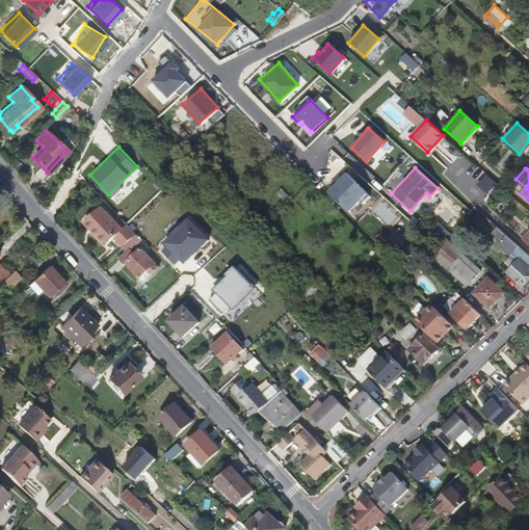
[(346,174),(327,192),(347,212),(359,201),(362,204),(369,196),(346,174)]
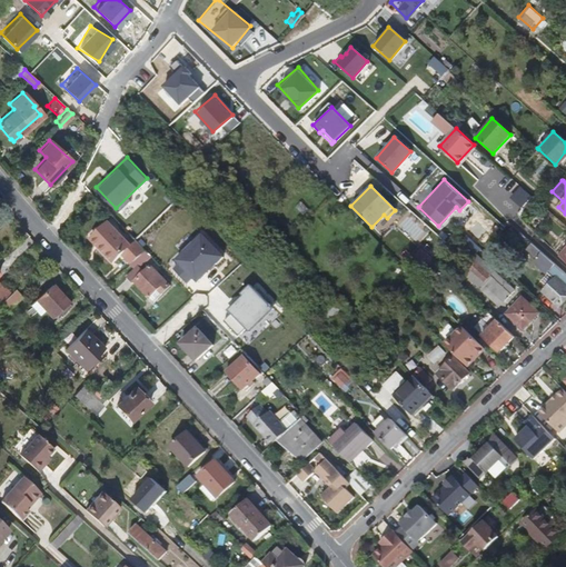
[(525,211),(536,200),(532,196),(520,207),(525,211)]
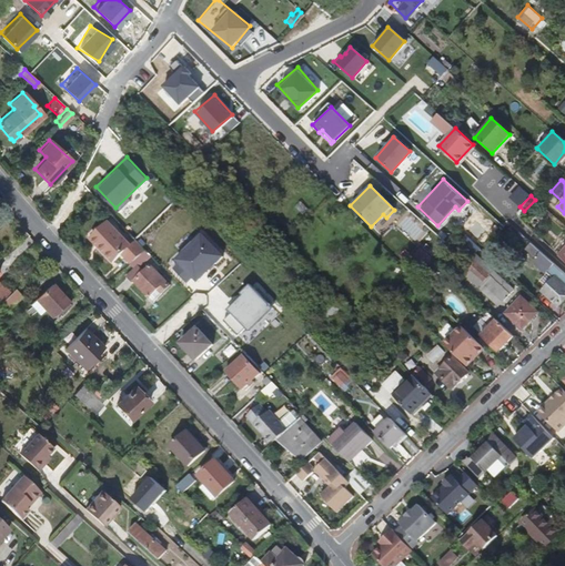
[(524,211),(520,206),(515,211),(518,216),(524,211)]
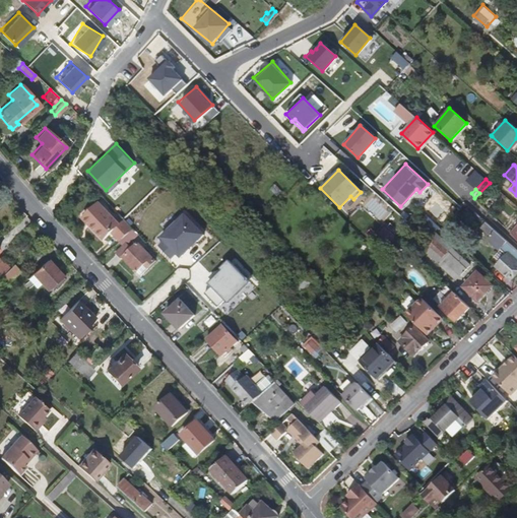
[(131,228),(122,217),(117,222),(95,201),(80,216),(88,224),(84,229),(91,235),(95,232),(101,238),(109,230),(119,240),(131,228)]
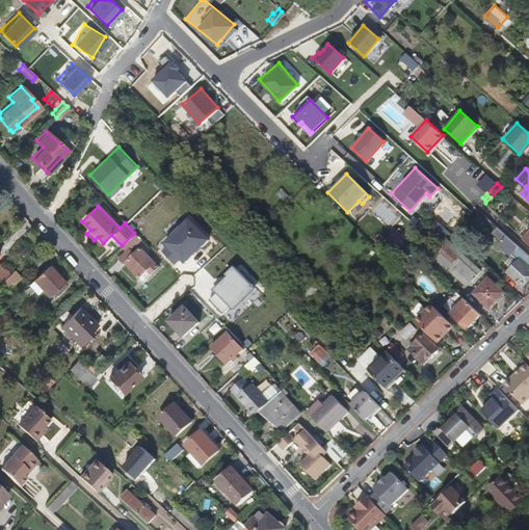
[(134,213),(125,222),(134,233),(140,238),(143,241),(153,233),(134,213)]
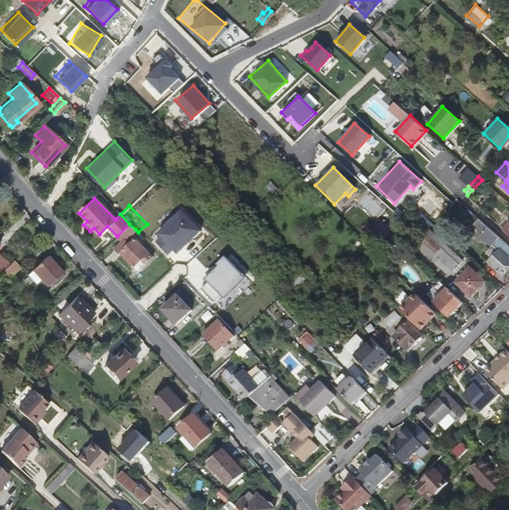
[(155,229),(175,252),(201,229),(180,206),(155,229)]
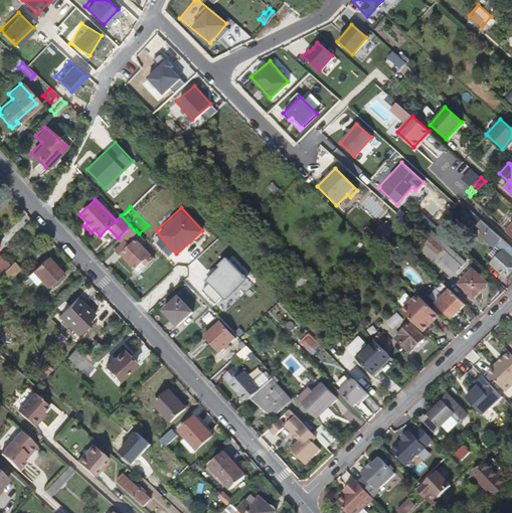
[(474,214),(469,210),(465,214),(470,218),(474,214)]
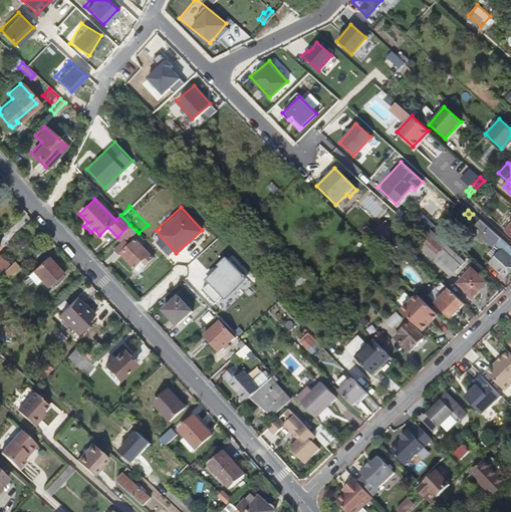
[(478,228),(482,223),(478,219),(474,224),(478,228)]
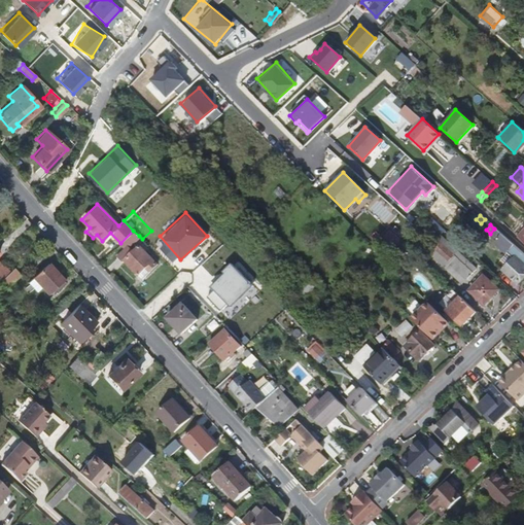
[(523,254),(494,229),(490,234),(494,238),(492,242),(503,253),(504,251),(512,257),(500,270),(516,283),(523,273),(523,254)]
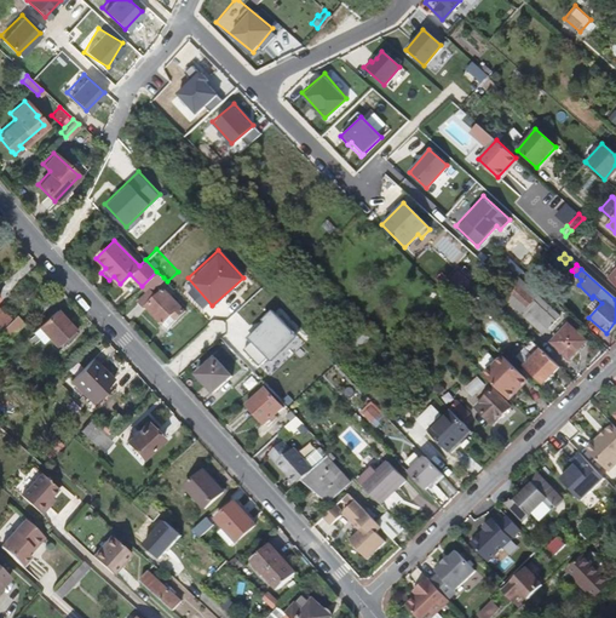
[(467,280),(456,270),(448,279),(459,290),(467,280)]
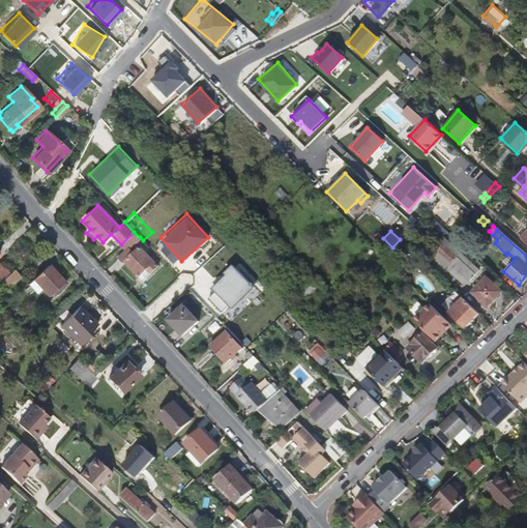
[(134,232),(121,244),(119,245),(123,248),(126,246),(128,248),(140,237),(134,232)]
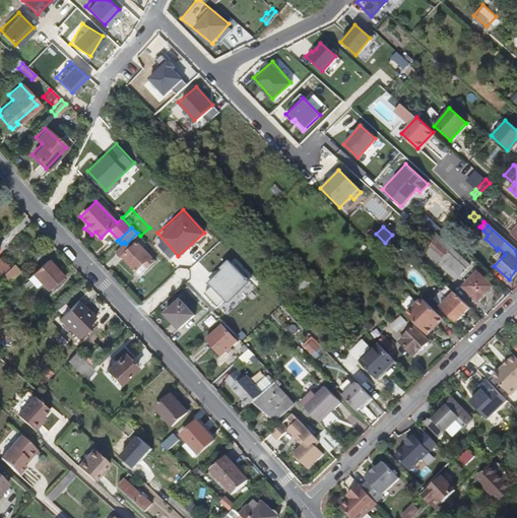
[(422,243),(428,249),(430,247),(442,257),(441,258),(458,274),(465,267),(441,246),(445,243),(433,232),(422,243)]
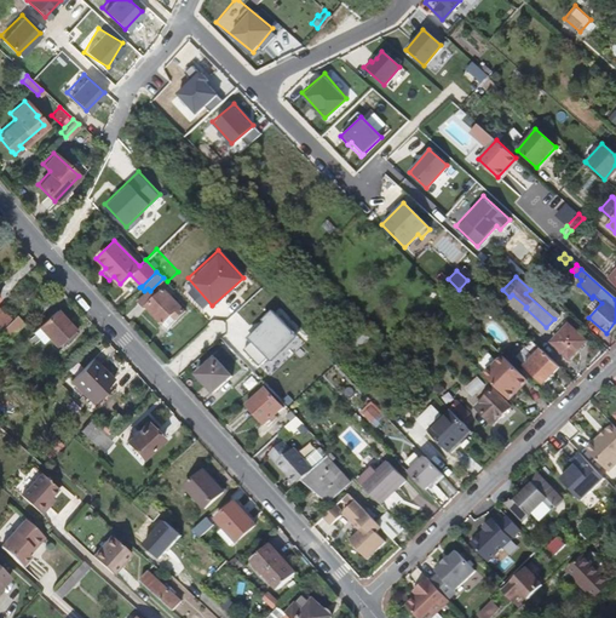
[(167,282),(162,289),(167,293),(173,289),(167,282)]
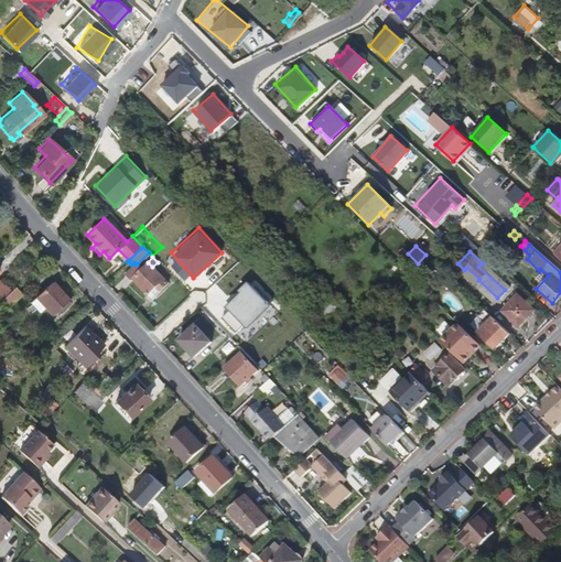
[(152,267),(148,262),(141,268),(137,265),(135,262),(131,265),(122,272),(129,280),(131,278),(150,298),(168,282),(152,267)]
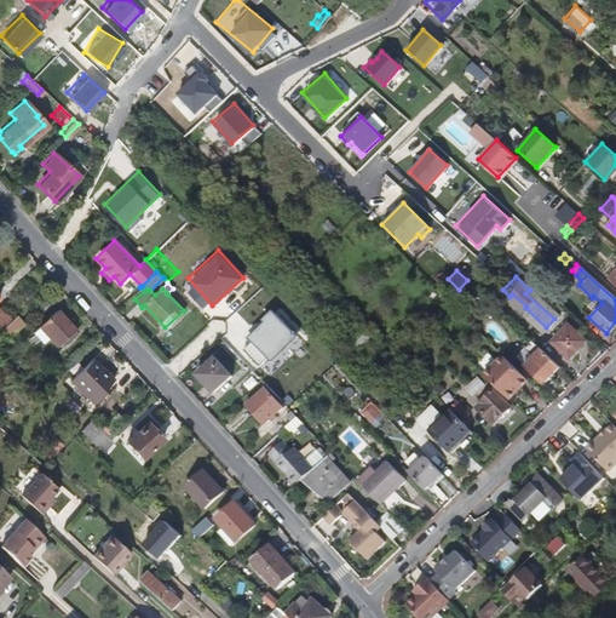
[(558,315),(530,290),(525,293),(554,319),(558,315)]
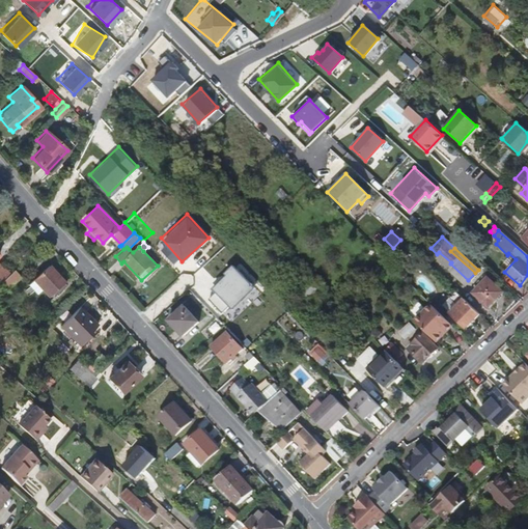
[(406,263),(401,260),(397,261),(396,267),(399,270),(404,268),(406,263)]
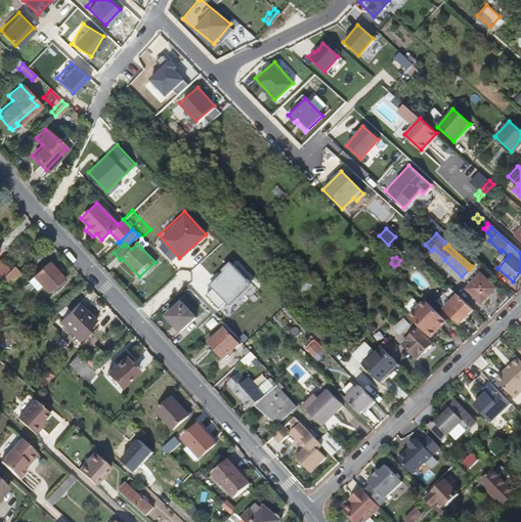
[(223,298),(228,303),(250,280),(228,260),(207,283),(212,287),(206,294),(217,304),(223,298)]
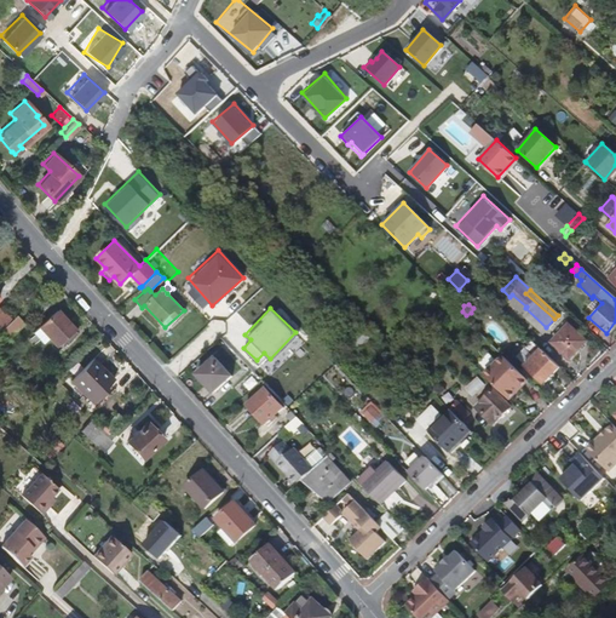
[(0,331),(11,320),(0,309),(0,331)]
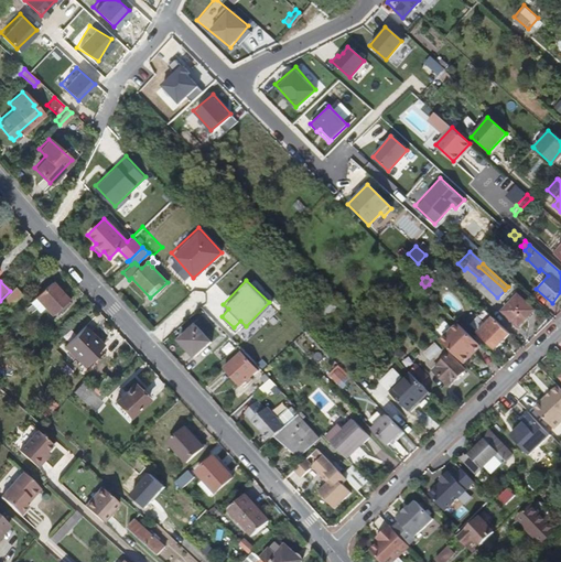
[(68,301),(50,281),(27,302),(35,312),(42,306),(49,313),(51,311),(54,314),(68,301)]
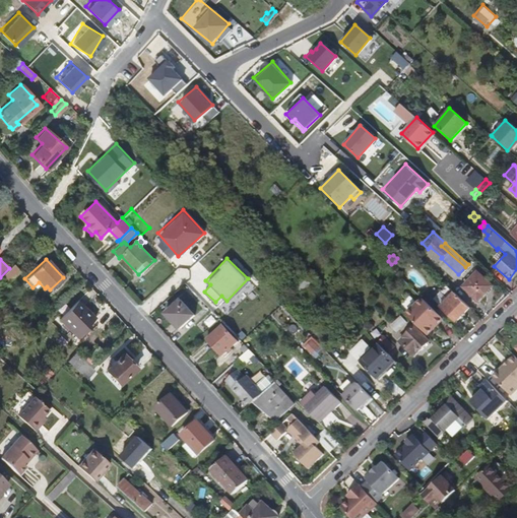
[(7,284),(19,272),(12,265),(9,268),(0,277),(7,284)]
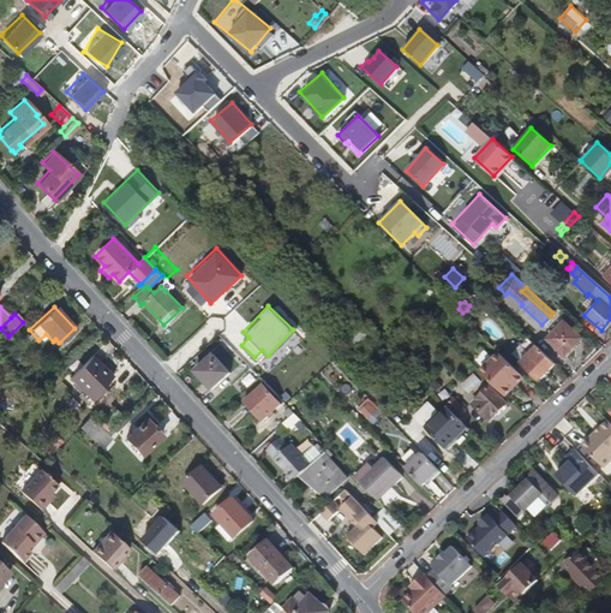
[(545,338),(563,355),(580,338),(562,321),(545,338)]
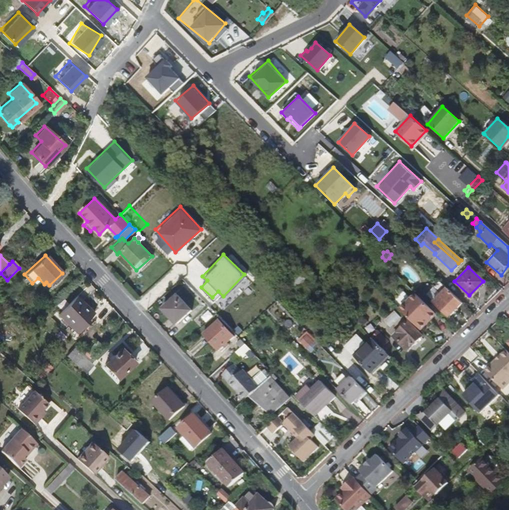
[(460,302),(438,279),(432,285),(439,293),(431,301),(439,309),(441,307),(448,314),(460,302)]
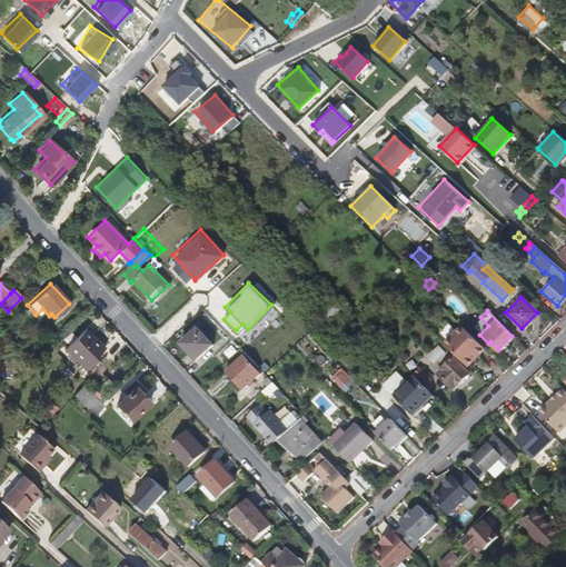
[(437,332),(443,338),(453,329),(447,322),(437,332)]
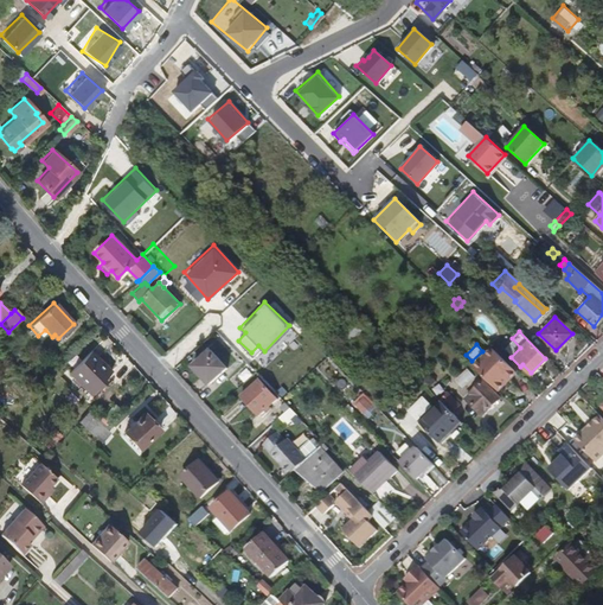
[(502,383),(514,371),(491,348),(472,365),(492,386),(498,380),(502,383)]
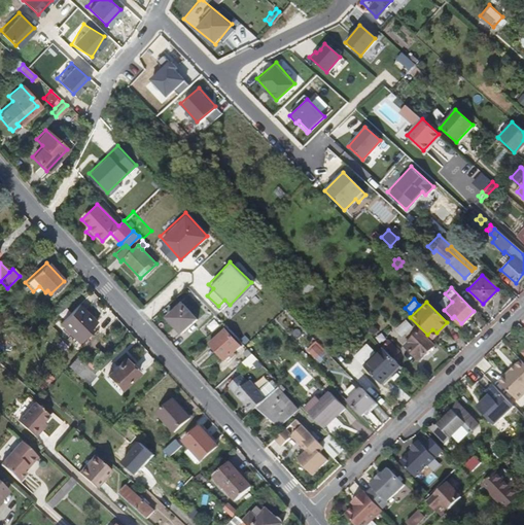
[(167,316),(181,331),(196,318),(182,303),(167,316)]
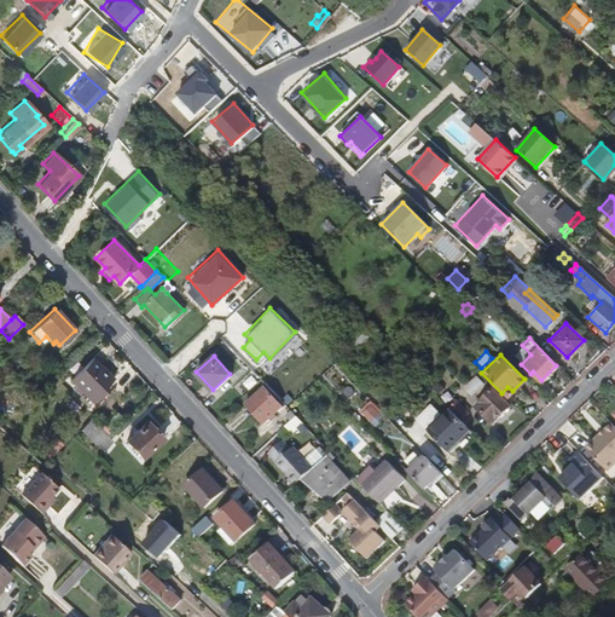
[(102,386),(109,378),(88,357),(68,379),(86,396),(98,382),(102,386)]
